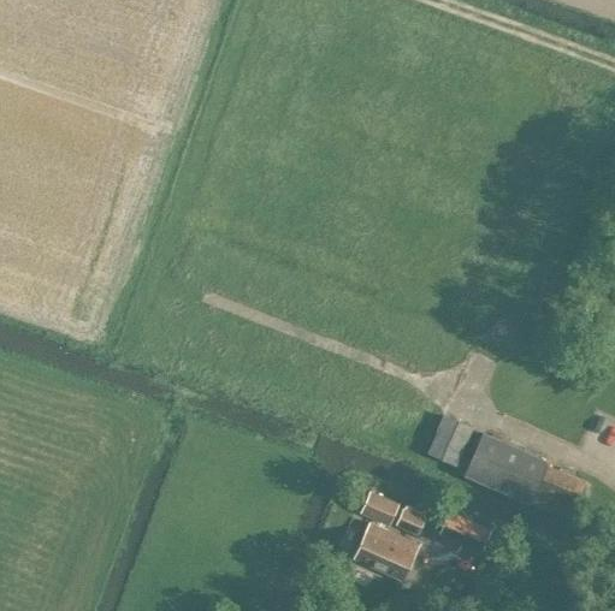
[(427,454),(455,466),(471,431),(443,419),(427,454)]
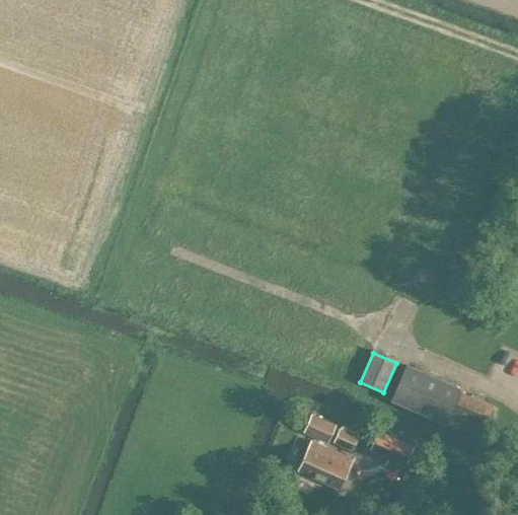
[(444,425),(444,424),(478,439),(493,408),(458,393),(460,390),(407,367),(391,402),(444,425)]
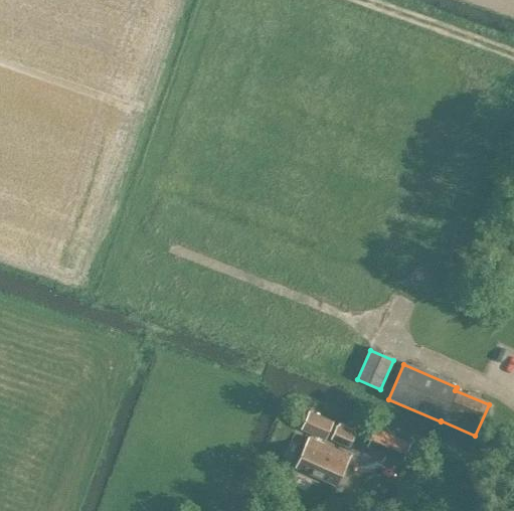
[(331,441),(349,449),(355,435),(337,428),(331,441)]
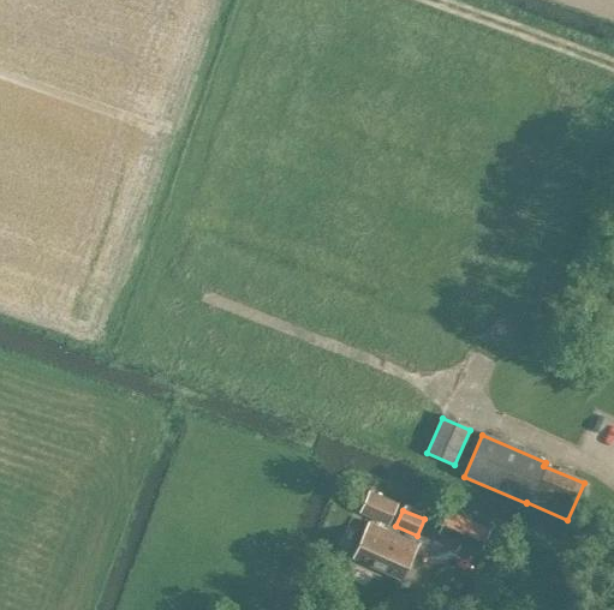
[(490,532),(474,524),(465,544),(482,551),(490,532)]
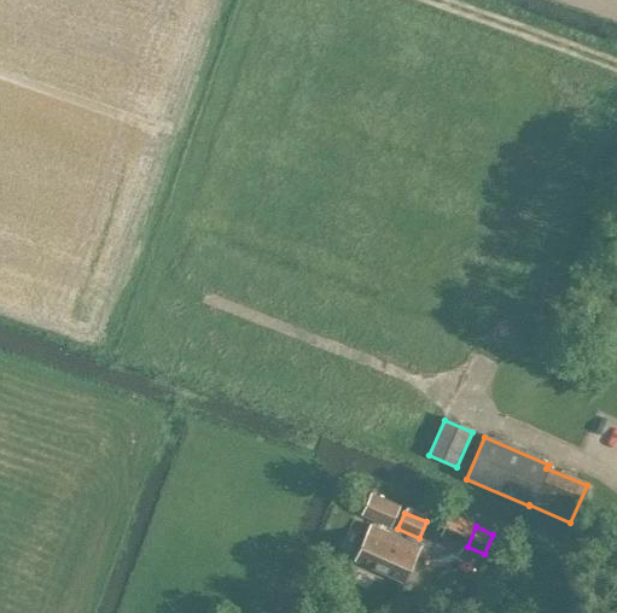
[(356,562),(405,584),(420,549),(373,527),(356,562)]
